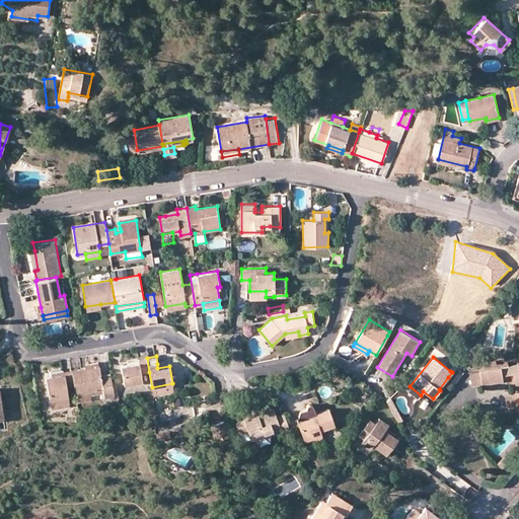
[(127,364),(122,365),(125,384),(142,382),(141,373),(149,372),(147,358),(138,359),(139,363),(127,364)]
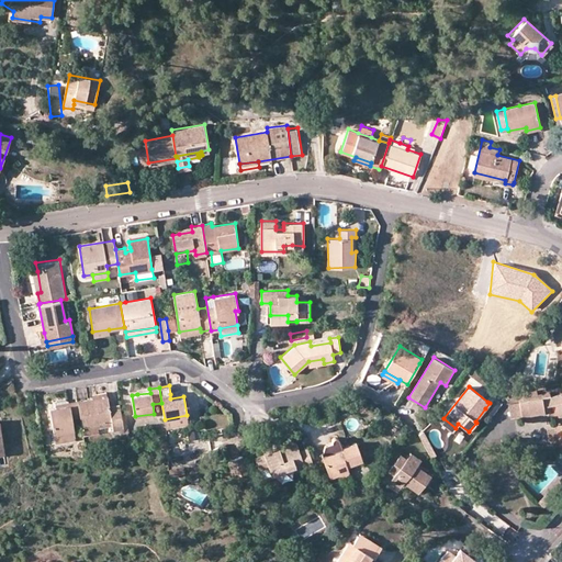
[(539,398),(537,390),(518,393),(519,402),(539,398)]
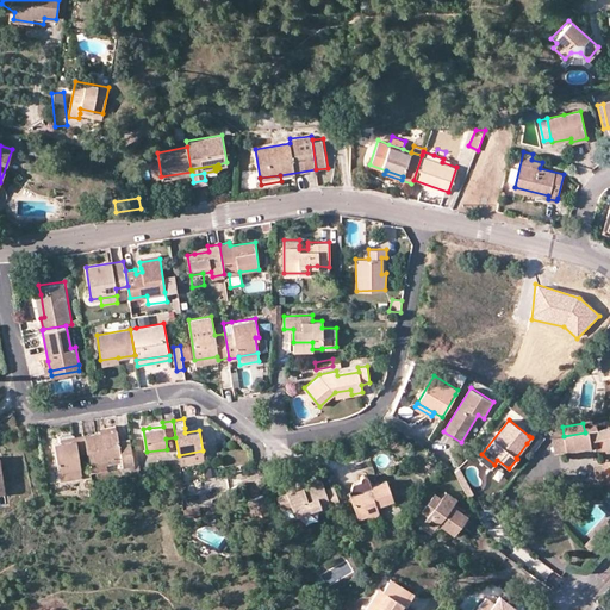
[(590,441),(603,437),(605,452),(608,452),(609,464),(609,428),(585,433),(564,436),(566,452),(592,447),(590,441)]
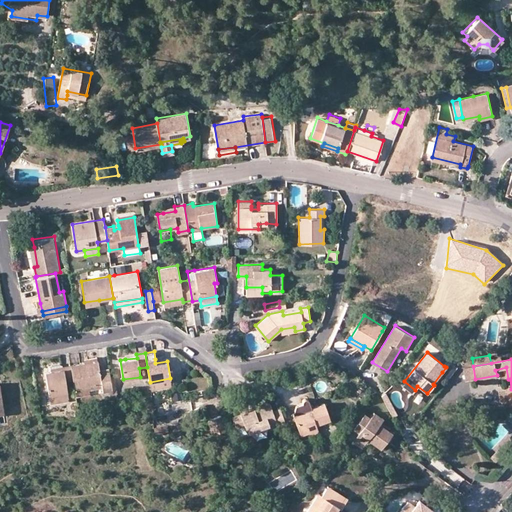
[(73,381),(74,388),(101,384),(101,388),(102,392),(113,391),(111,378),(111,376),(109,368),(99,370),(97,361),(84,363),(71,365),(73,381)]
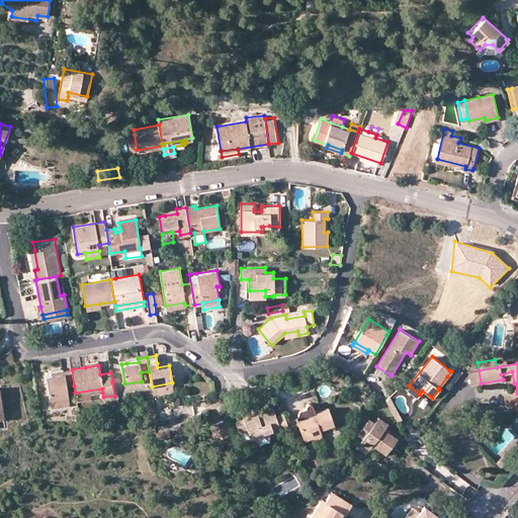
[(53,375),(46,375),(50,399),(68,396),(66,386),(74,385),(72,369),(72,368),(64,370),(64,371),(64,372),(53,375)]
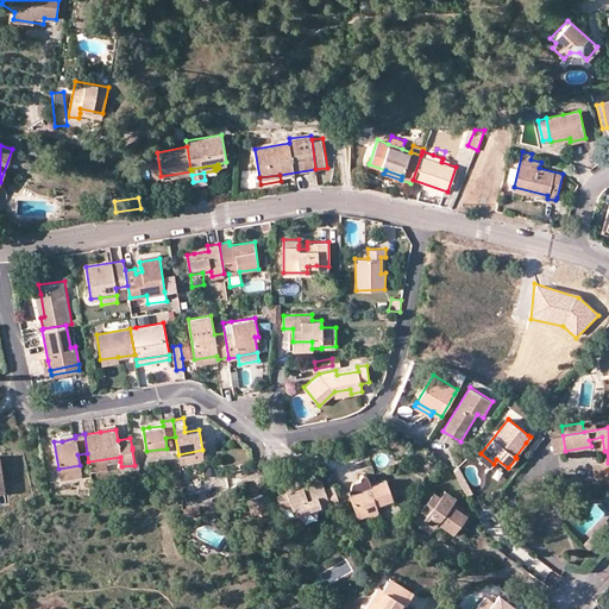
[(563,435),(553,437),(557,452),(565,451),(563,435)]
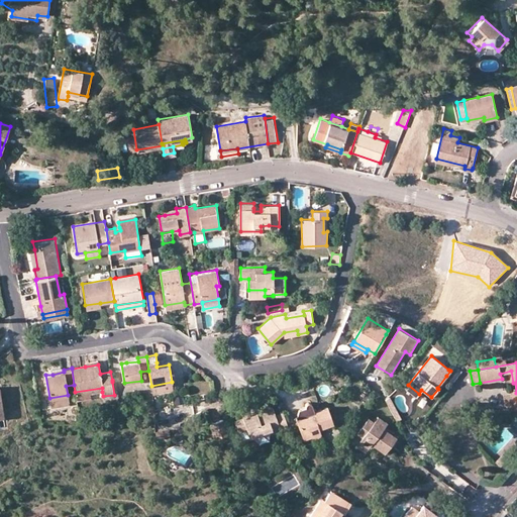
[(151,386),(152,393),(173,390),(172,382),(151,386)]
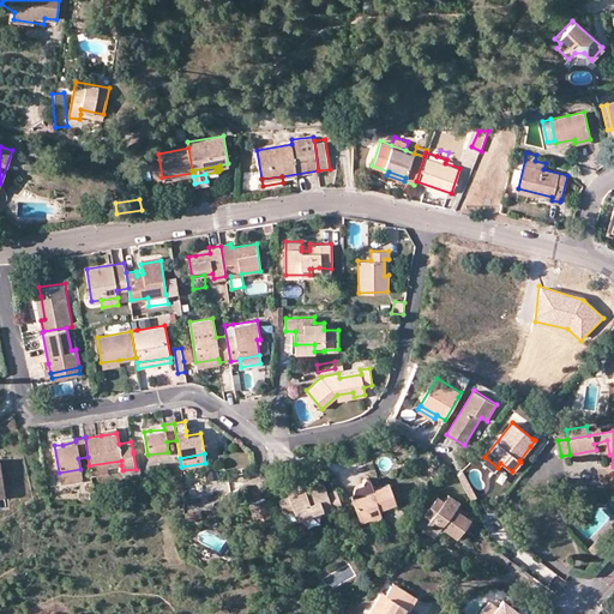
[(494,470),(498,468),(485,457),(481,461),(494,470)]
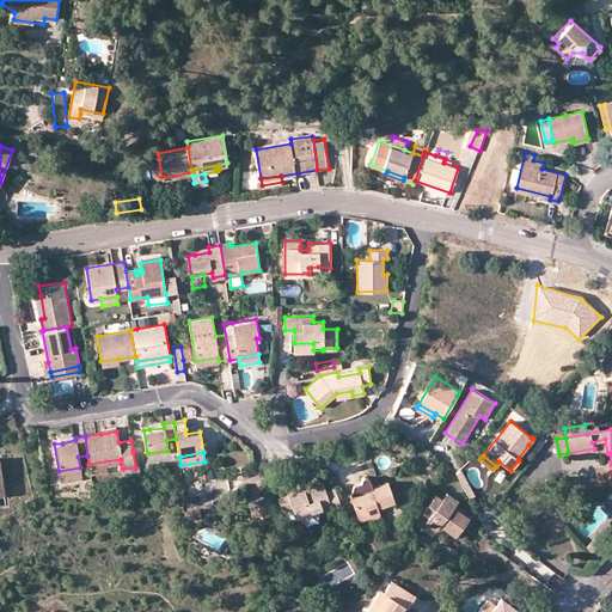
[(121,464),(121,459),(89,464),(91,475),(108,471),(106,466),(121,464)]
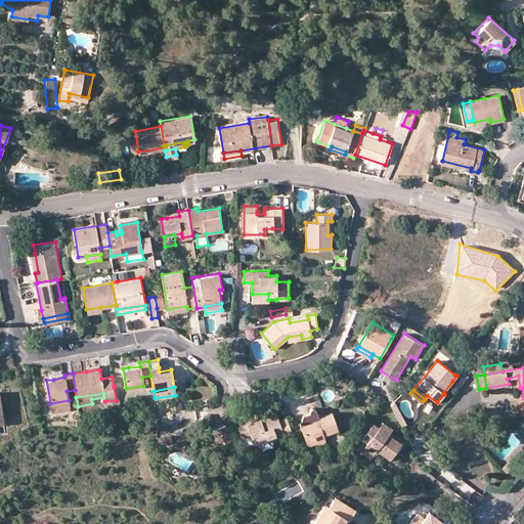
[(434,406),(437,402),(427,395),(425,399),(434,406)]
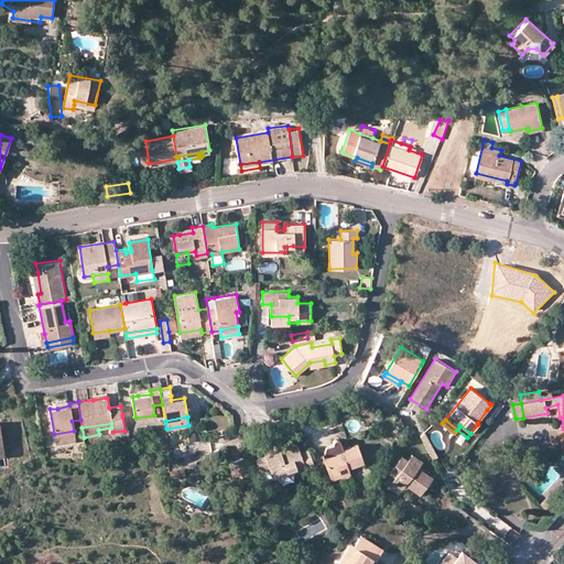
[(54,434),(56,445),(75,442),(74,431),(54,434)]
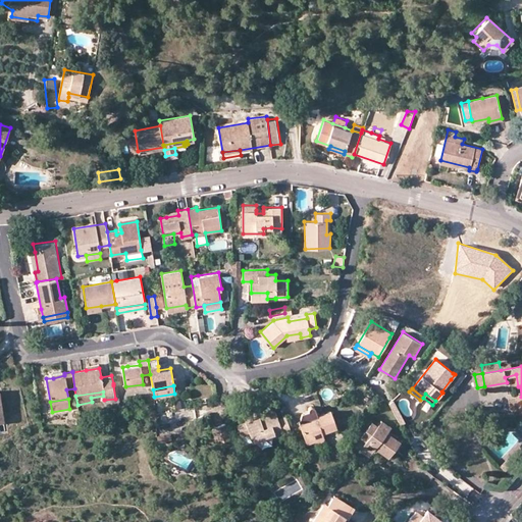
[(393,401),(388,403),(401,425),(404,423),(393,401)]
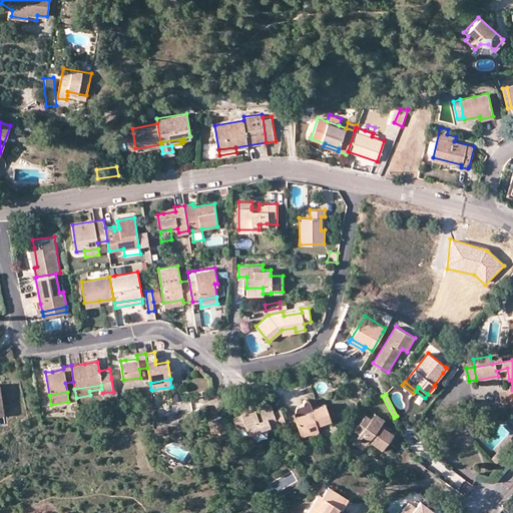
[(186,401),(185,395),(172,398),(173,404),(186,401)]
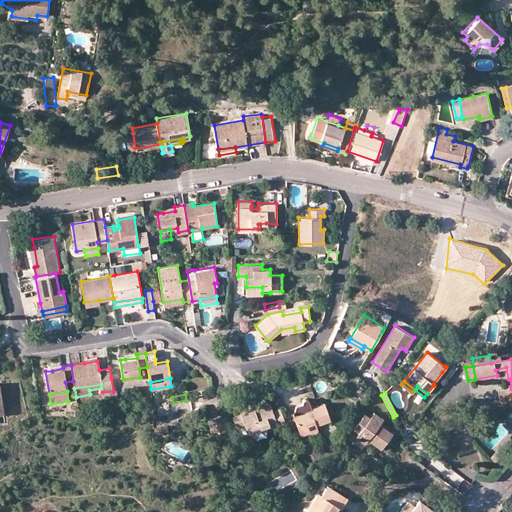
[(312,407),(309,399),(308,399),(307,399),(306,399),(304,400),(303,401),(303,402),(301,402),(304,409),(294,413),(301,434),(309,432),(309,434),(318,431),(316,424),(331,419),(325,402),(312,407)]
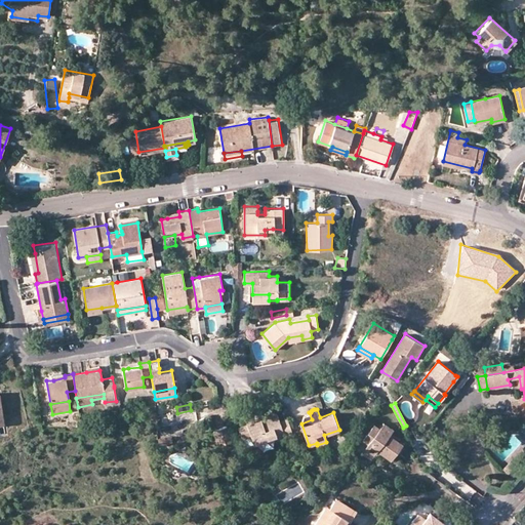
[(277,412),(261,417),(246,422),(238,427),(242,439),(251,436),(254,444),(284,434),(285,438),(293,435),(290,427),(287,418),(280,420),(277,412)]
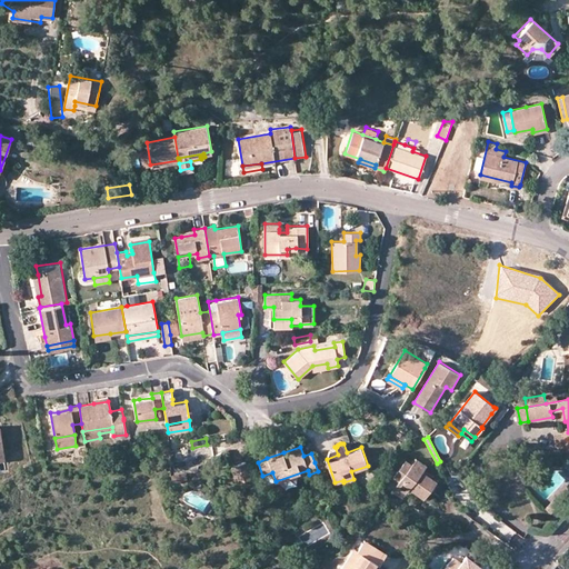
[(329,449),(327,459),(338,455),(335,447),(329,449)]
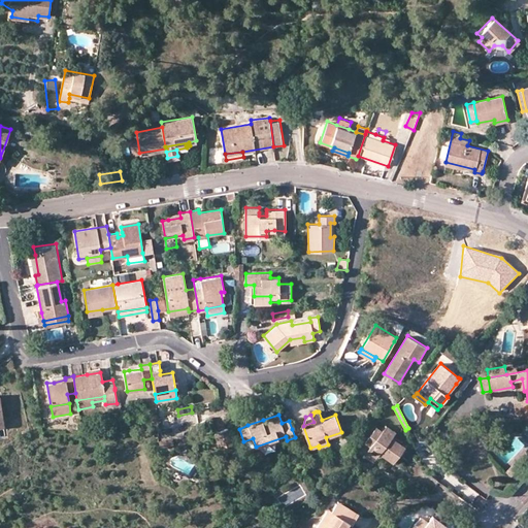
[(263,420),(261,417),(246,422),(248,425),(263,420)]
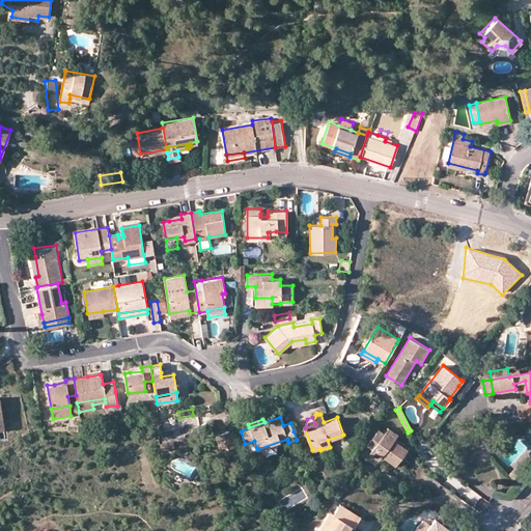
[(395,436),(398,431),(389,424),(385,428),(395,436)]
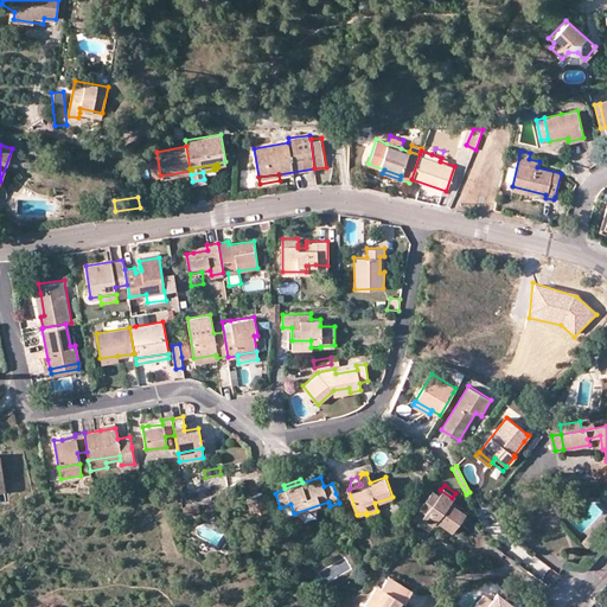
[(133,492),(132,486),(119,490),(120,496),(133,492)]
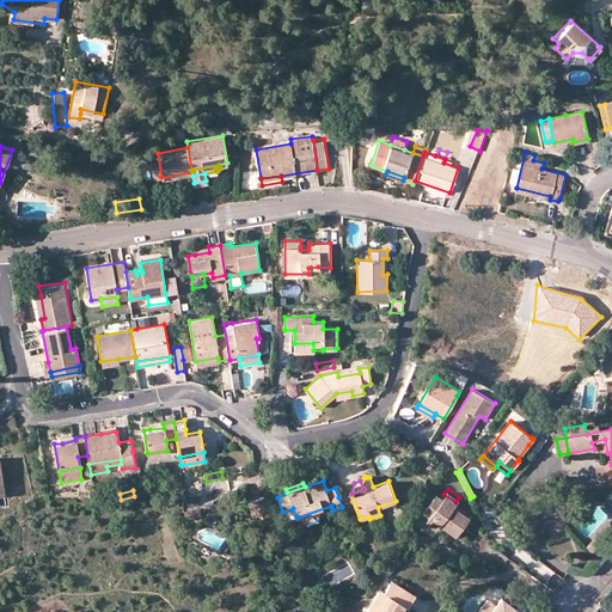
[(427,516),(439,525),(442,520),(458,531),(467,515),(453,505),(456,502),(444,494),(442,496),(436,491),(423,509),(429,514),(427,516)]
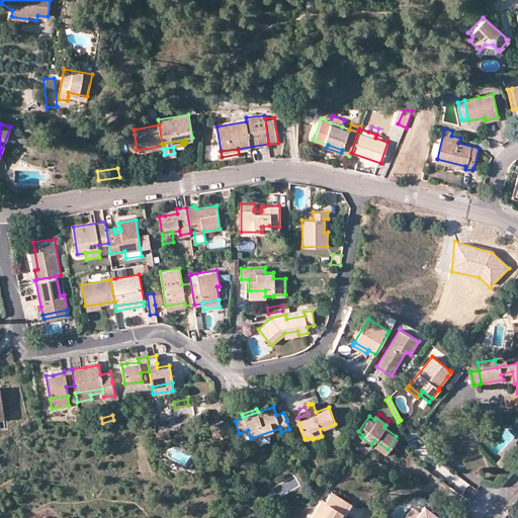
[(224,420),(211,424),(217,440),(231,435),(224,420)]
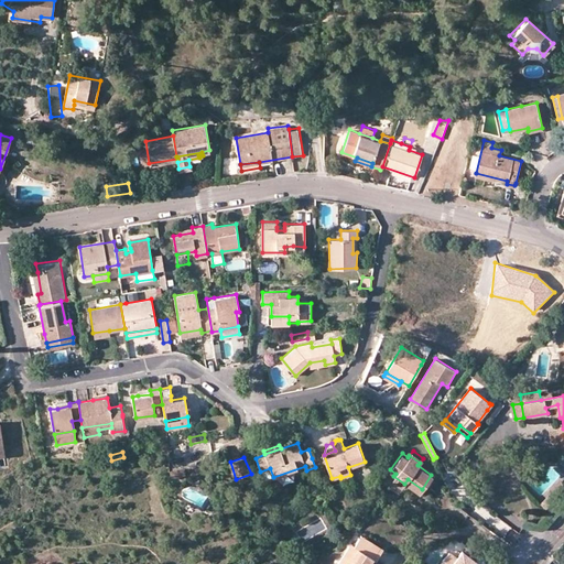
[(540,502),(546,508),(554,499),(548,494),(540,502)]
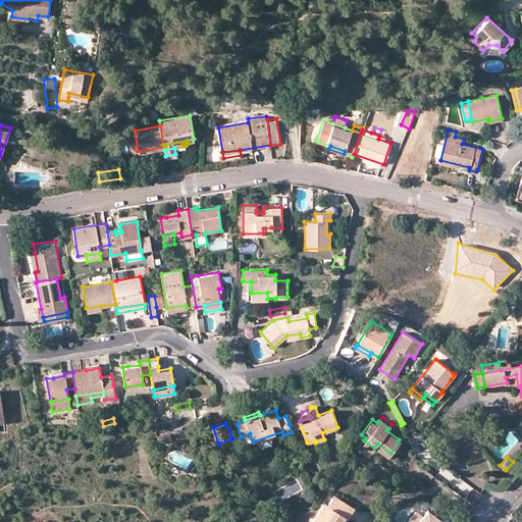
[(334,493),(332,498),(352,510),(354,506),(334,493)]
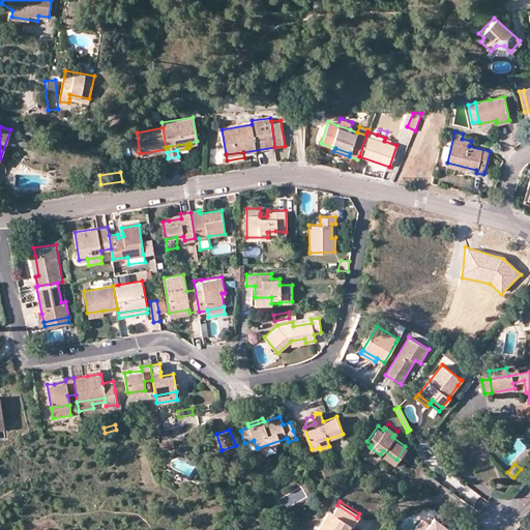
[(337,505),(333,511),(351,523),(353,524),(357,518),(337,505)]
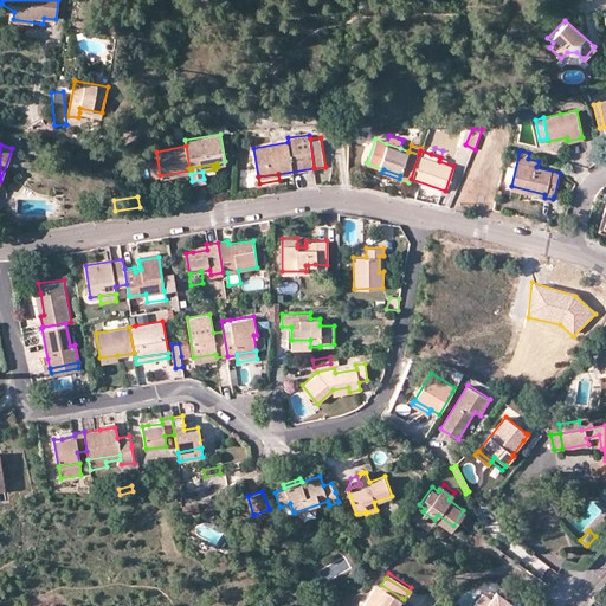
[(365,603),(369,605),(368,605),(395,605),(401,598),(381,585),(378,582),(365,603)]
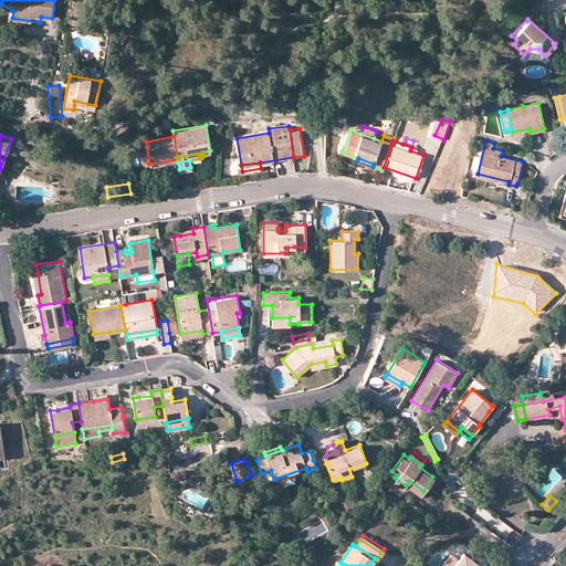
[(460,559),(452,554),(442,565),(474,565),(479,562),(465,552),(460,559)]
